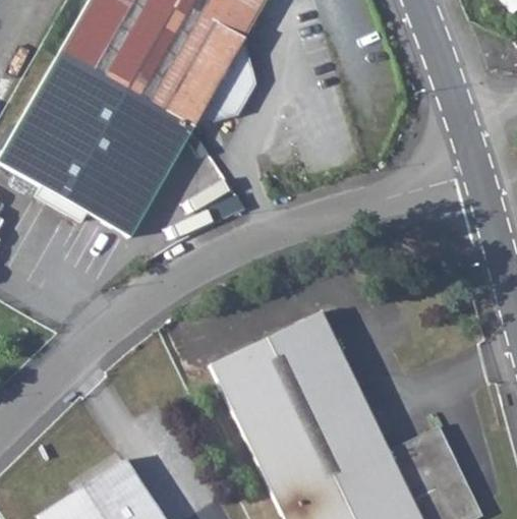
[(90,0),(0,157),(0,160),(42,184),(89,212),(131,236),(194,126),(239,114),(257,82),(246,37),(267,0),(90,0)]
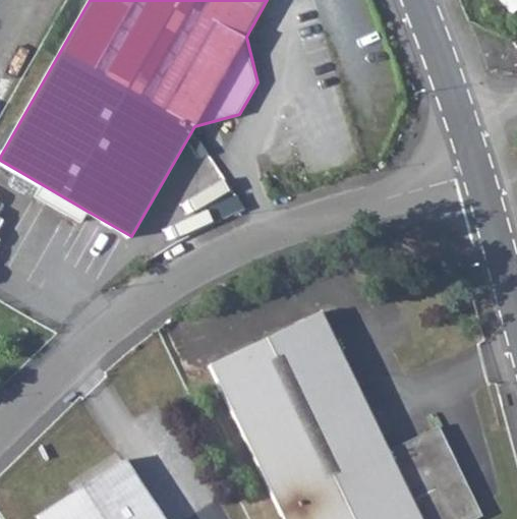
[(36,196),(81,222),(89,212),(42,184),(36,196)]
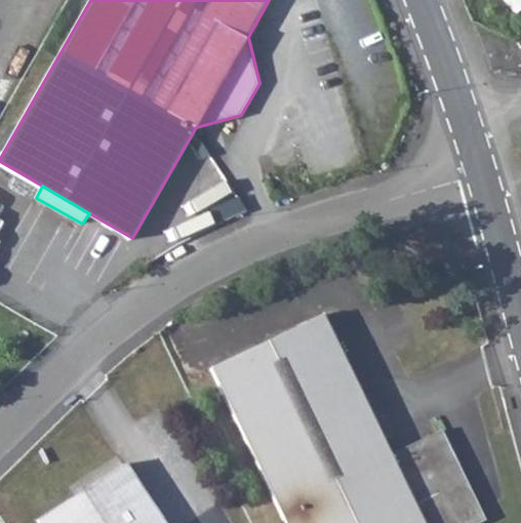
[(324,313),(213,366),(289,522),(475,522),(487,517),(444,428),(392,453),(370,408),(360,413),(351,395),(361,390),(324,313)]
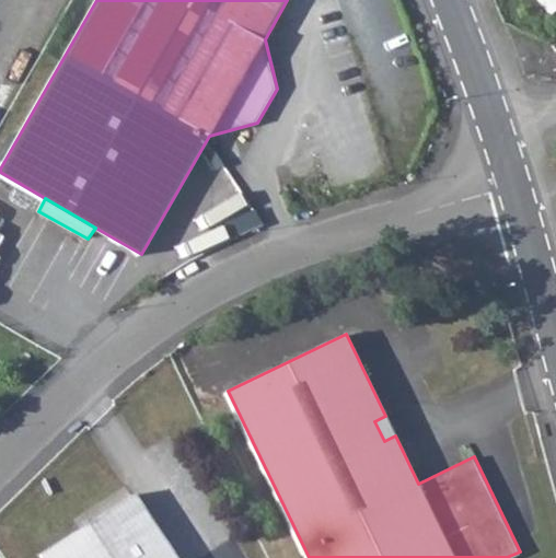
[(374,421),(384,441),(395,436),(385,416),(374,421)]
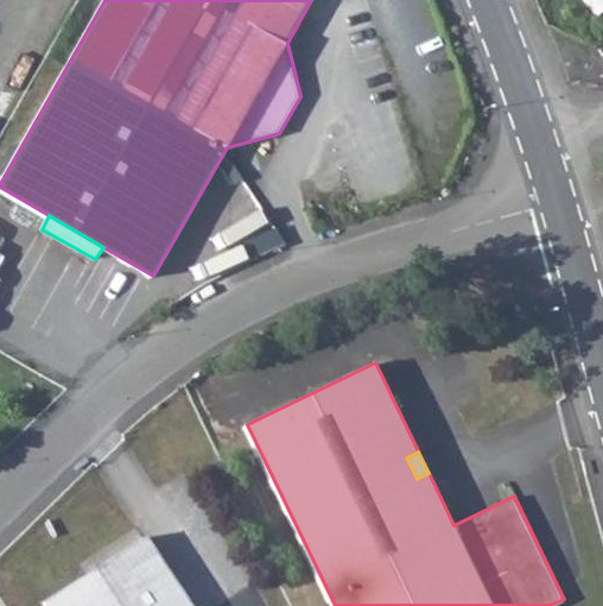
[(46,600),(50,605),(194,605),(146,534),(46,600)]
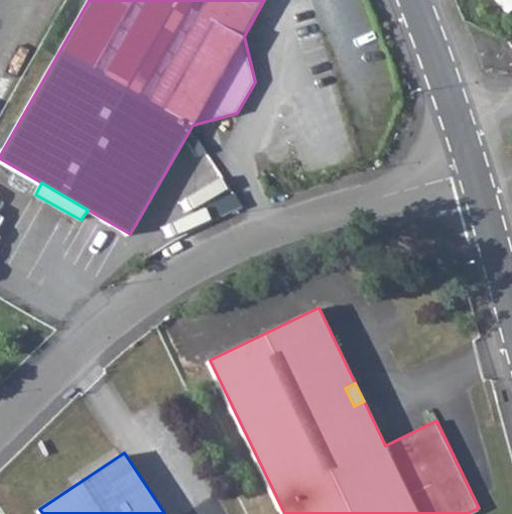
All buildings are outlined.
